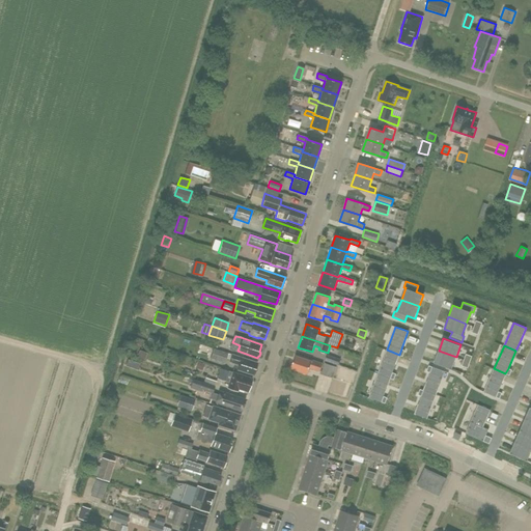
[(225,363),(228,353),(214,348),(211,358),(225,363)]
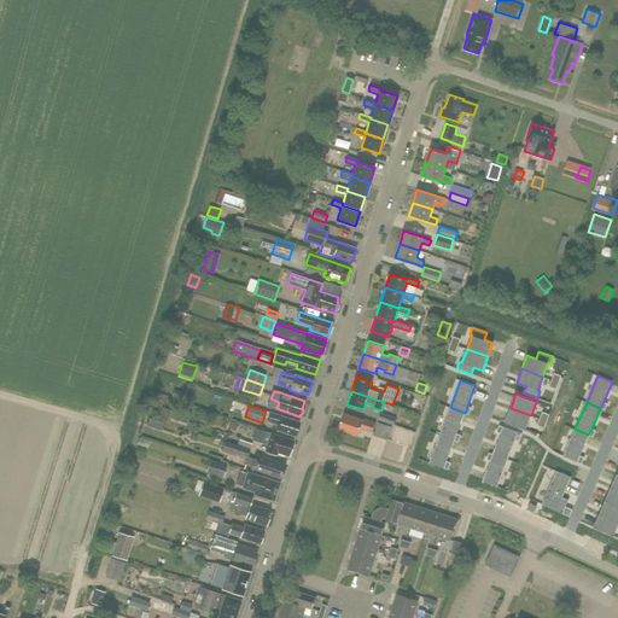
[(162,407),(159,415),(169,419),(172,410),(162,407)]
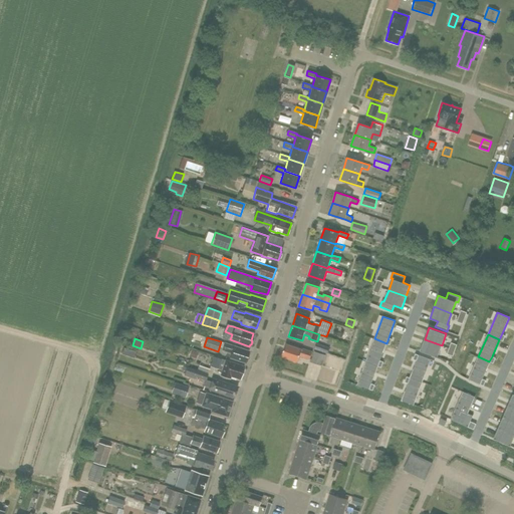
[(374,338),(365,361),(377,366),(379,360),(387,343),(374,338)]
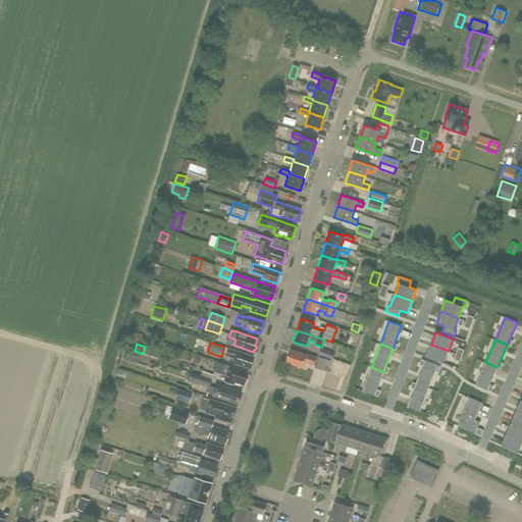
[(431,345),(426,356),(445,363),(449,351),(431,345)]
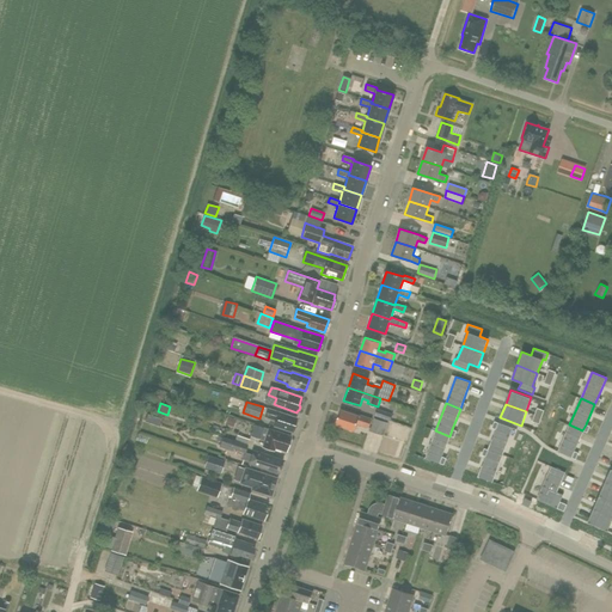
[(390,421),(392,414),(377,408),(374,415),(390,421)]
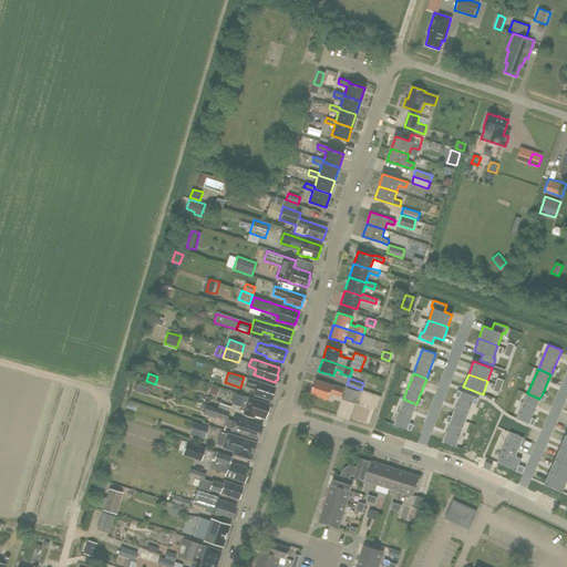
[(275,388),(257,381),(248,379),(246,384),(245,385),(255,389),(254,394),(257,395),(270,400),(275,388)]
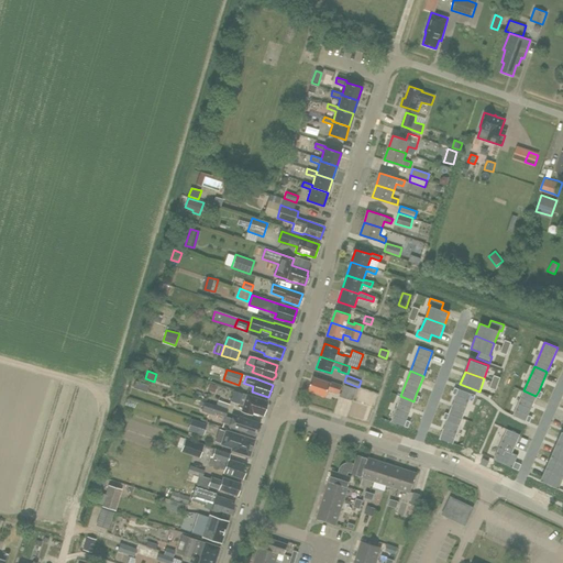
[(331,382),(331,383),(313,377),(309,390),(327,396),(329,390),(339,394),(342,385),(331,382)]
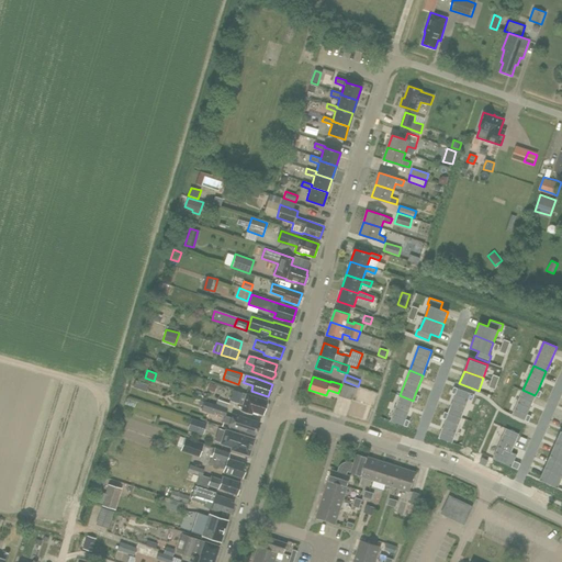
[(217,385),(209,383),(206,389),(214,392),(217,385)]
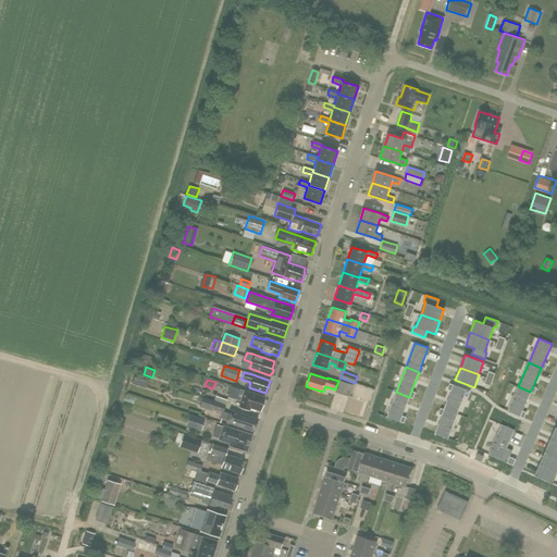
[(353,384),(341,381),(337,392),(348,396),(353,384)]
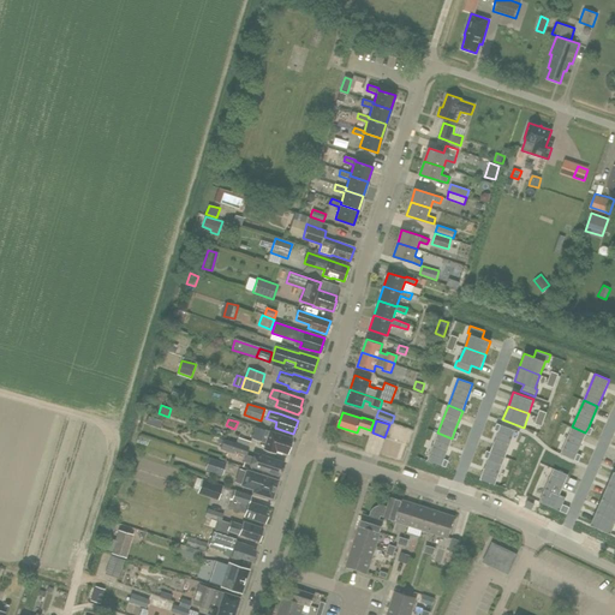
[(499,431),(491,452),(505,457),(515,429),(501,424),(499,431)]
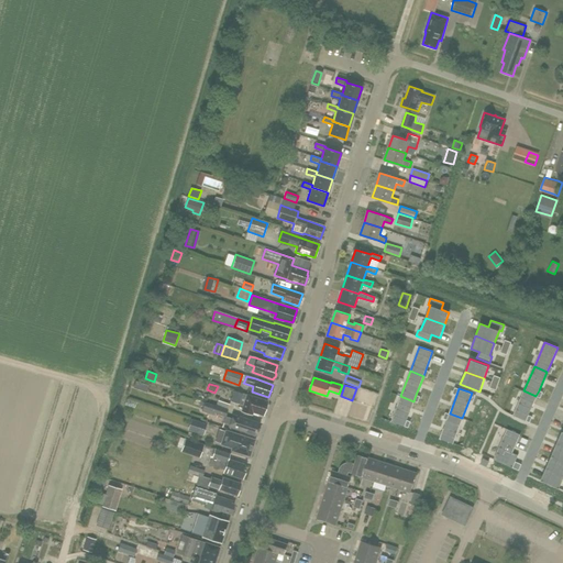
[(267,401),(255,397),(234,390),(231,401),(243,406),(242,411),(252,415),(253,411),(263,415),(267,401)]
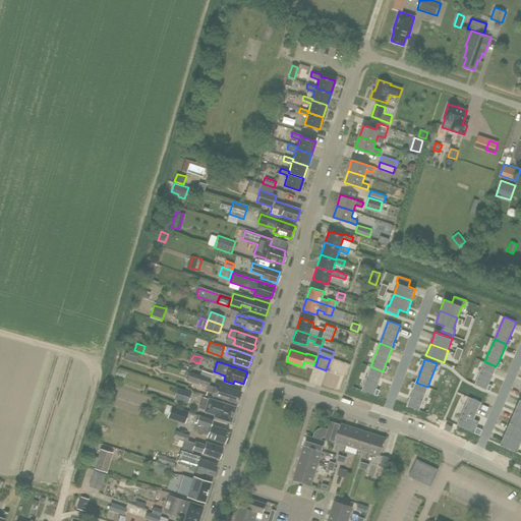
[(484,361),(474,385),(486,390),(488,384),(496,366),(484,361)]
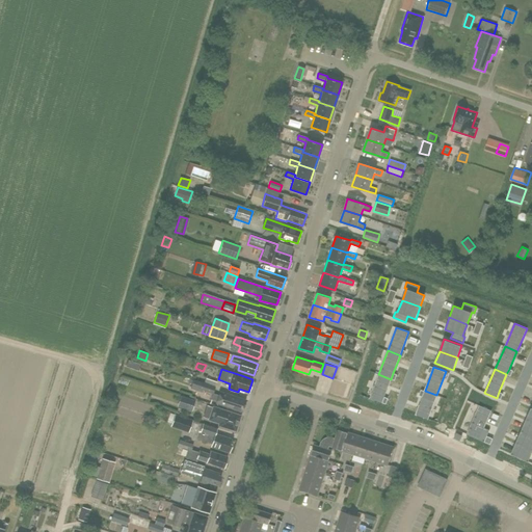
[(378,374),(370,398),(381,402),(384,397),(391,379),(378,374)]
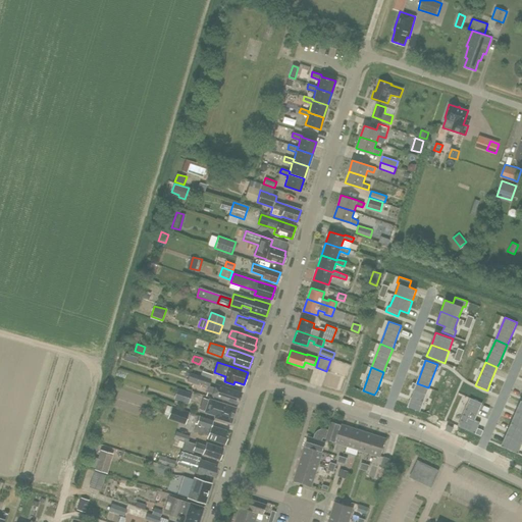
[(202,371),(200,376),(211,380),(213,374),(202,371)]
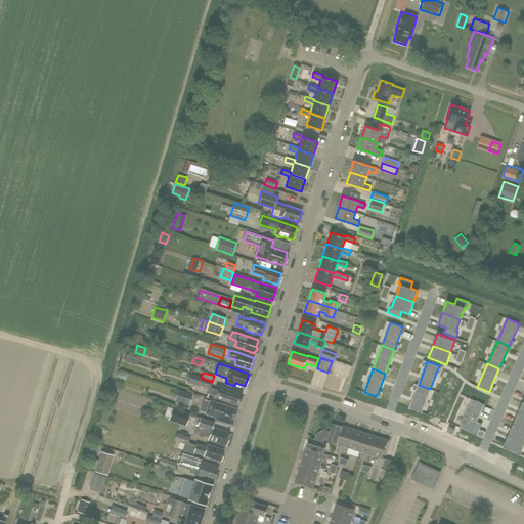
[(212,382),(201,378),(190,375),(187,383),(199,387),(200,384),(206,386),(210,387),(212,382)]
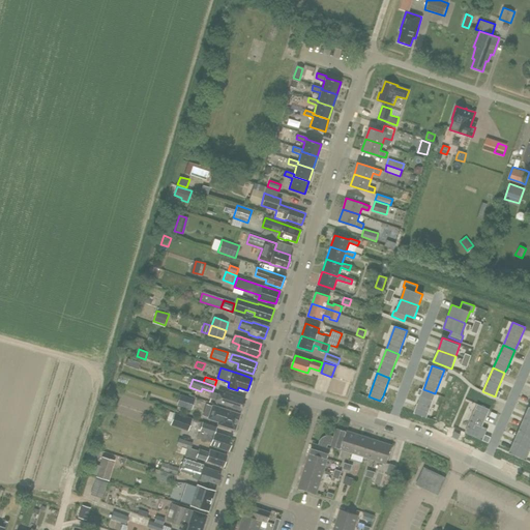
[(245,399),(223,391),(219,389),(217,394),(212,392),(210,398),(216,400),(215,402),(241,410),(245,399)]
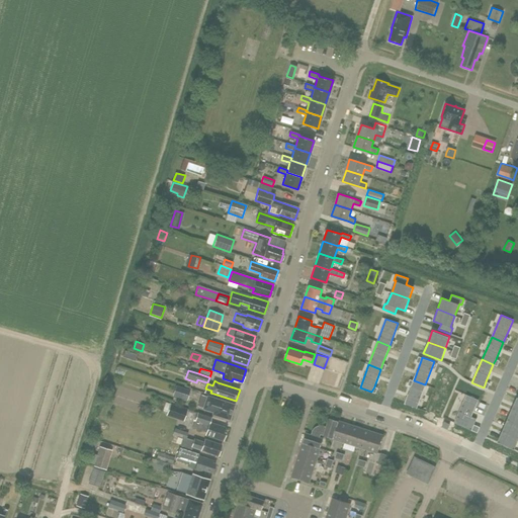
[(412,386),(405,404),(417,408),(425,384),(414,380),(412,386)]
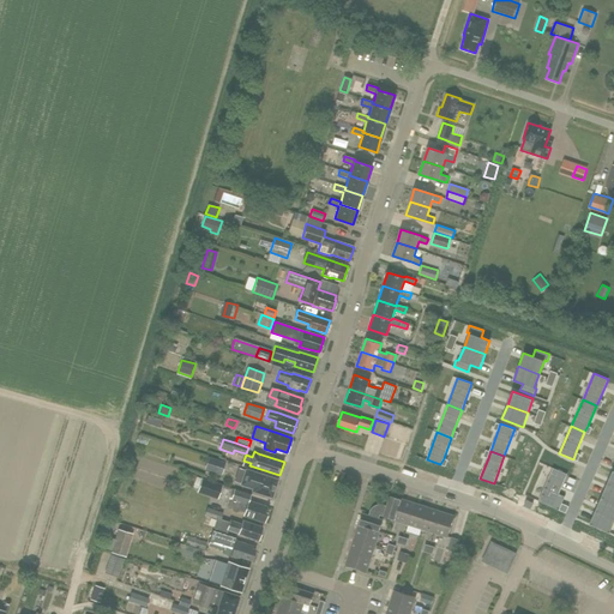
[(226,462),(209,457),(205,465),(223,471),(226,462)]
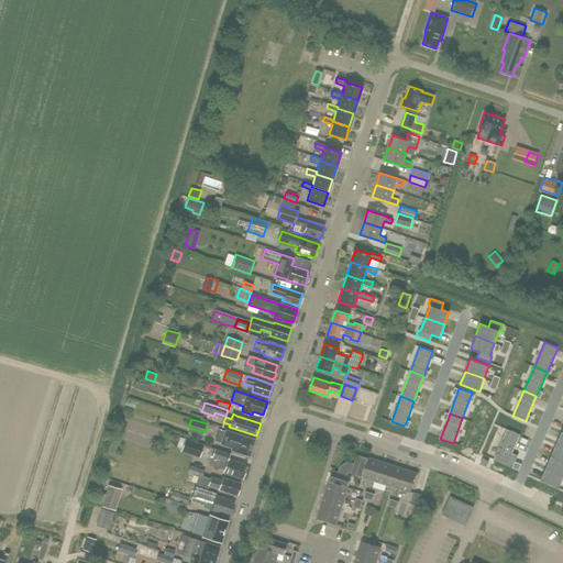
[(507,428),(494,459),(512,467),(515,461),(518,454),(511,452),(520,433),(507,428)]
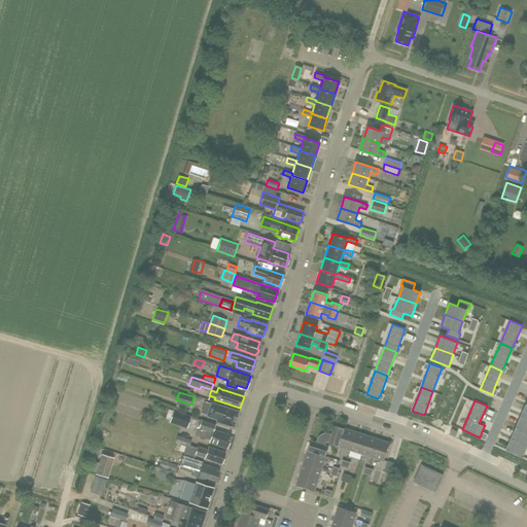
[(234,427),(239,412),(211,402),(206,418),(234,427)]
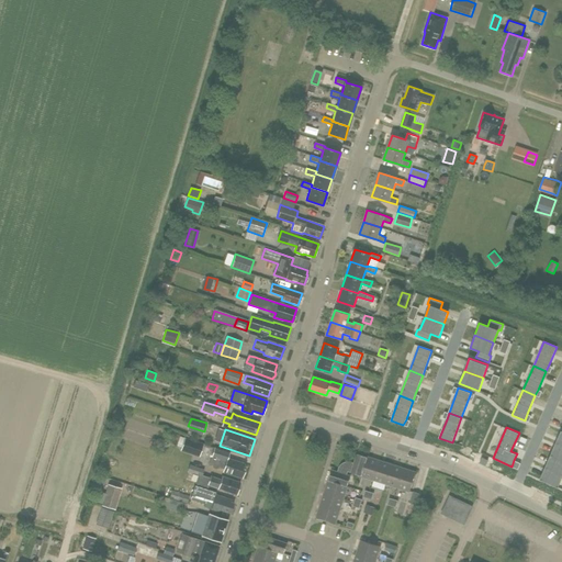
[(180,451),(200,458),(204,444),(184,438),(180,451)]
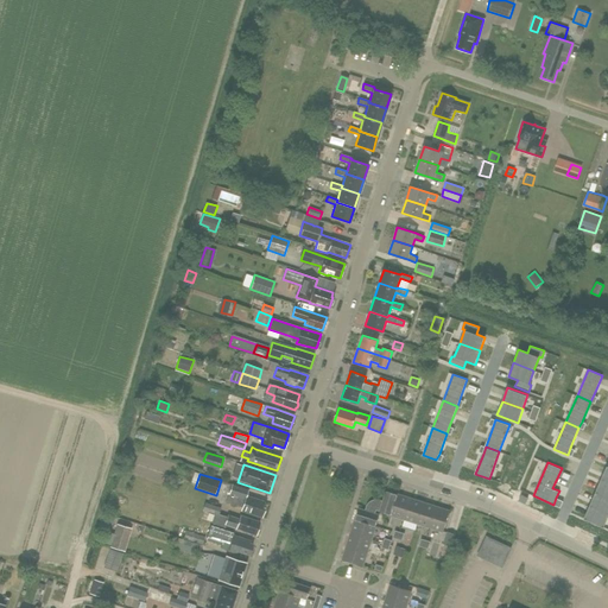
[(607,481),(601,479),(595,492),(607,496),(607,481)]
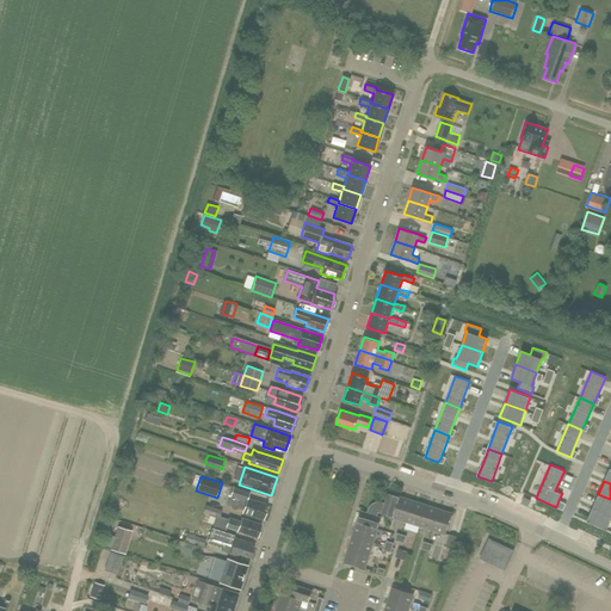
[(244,510),(242,513),(263,519),(266,508),(264,508),(265,505),(247,498),(250,492),(234,487),(228,504),(244,510)]
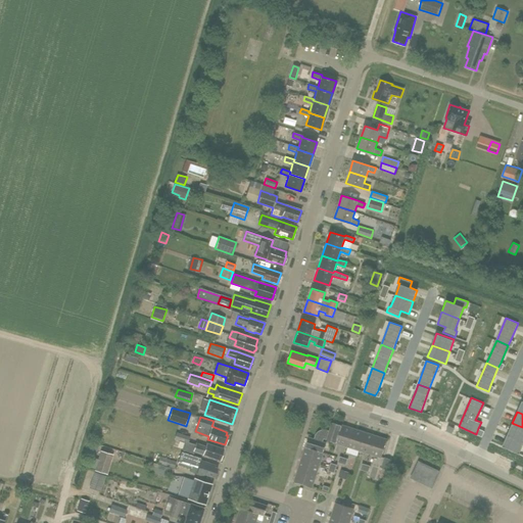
[(322,431),(321,431),(324,438),(338,443),(343,426),(333,422),(330,431),(327,430),(326,430),(324,430),(323,431),(322,431)]
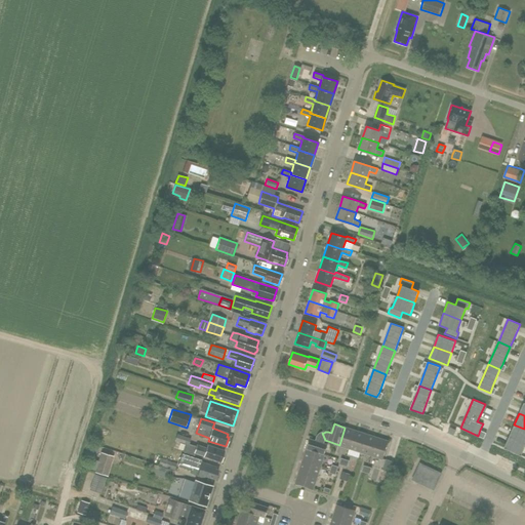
[(524,429),(514,425),(509,436),(524,443),(524,429)]
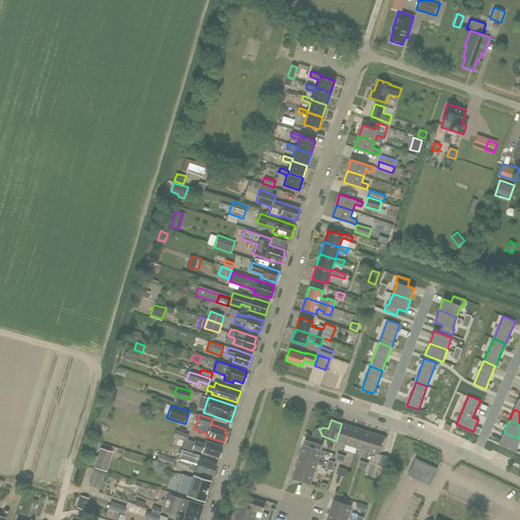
[(341,424),(336,441),(346,444),(352,427),(341,424)]
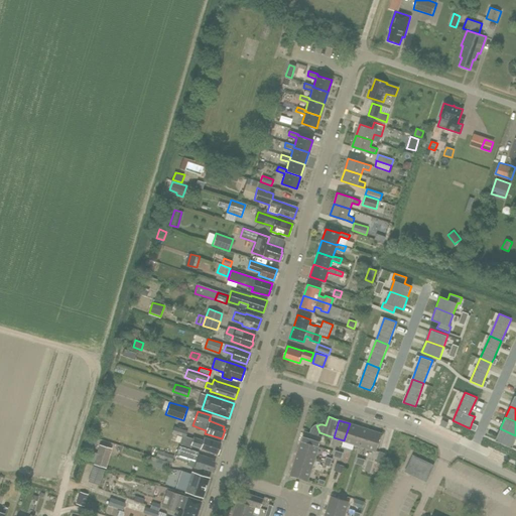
[(472,422),(470,428),(476,430),(478,425),(472,422)]
